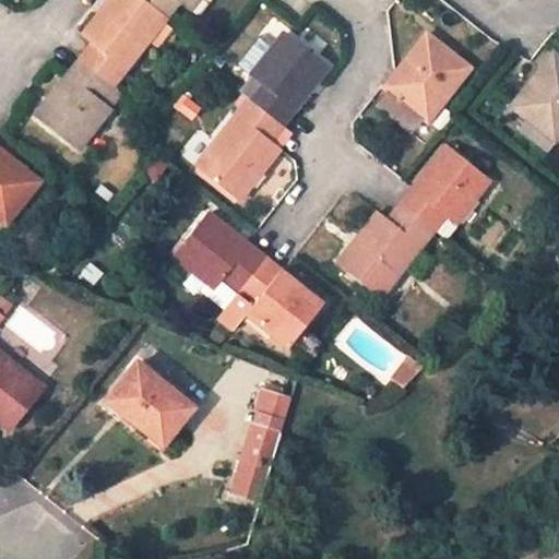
[(115,86),(168,19),(144,0),(111,0),(83,37),(94,46),(82,60),(115,86)]
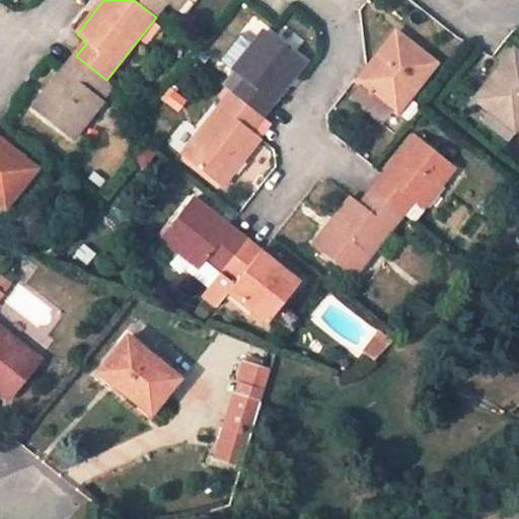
[(184,0),(134,0),(156,17),(166,4),(176,11),(184,0)]
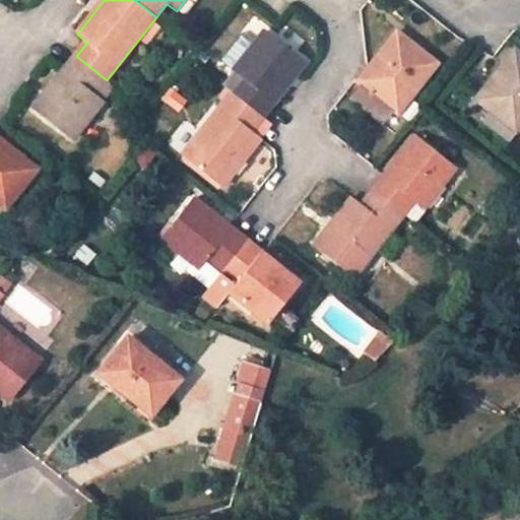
[(221,61),(235,71),(244,79),(232,94),(263,119),(306,64),(264,33),(254,46),(241,35),(221,61)]
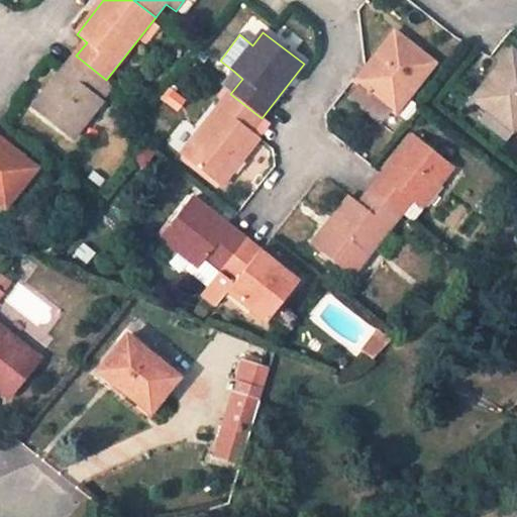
[(394,36),(356,83),(363,87),(351,102),(378,123),(390,109),(395,114),(433,67),(394,36)]
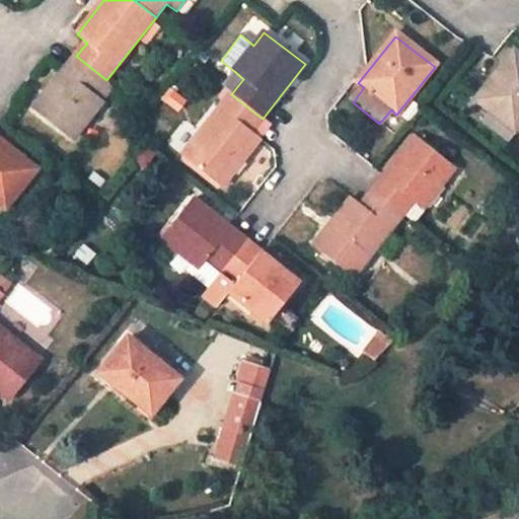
[(518,56),(513,52),(476,99),(516,131),(518,127),(518,56)]
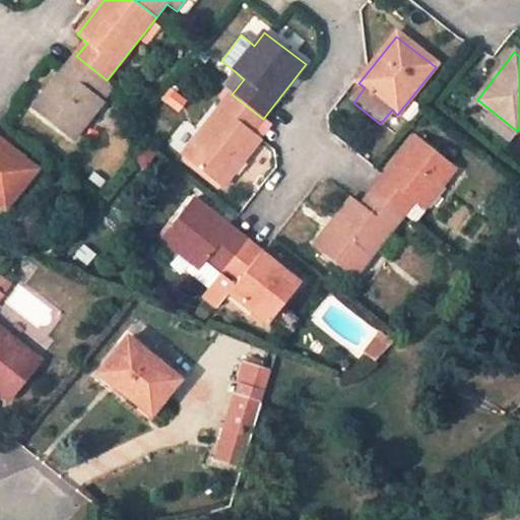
[(76,56),(34,111),(73,142),(105,103),(94,94),(107,80),(76,56)]
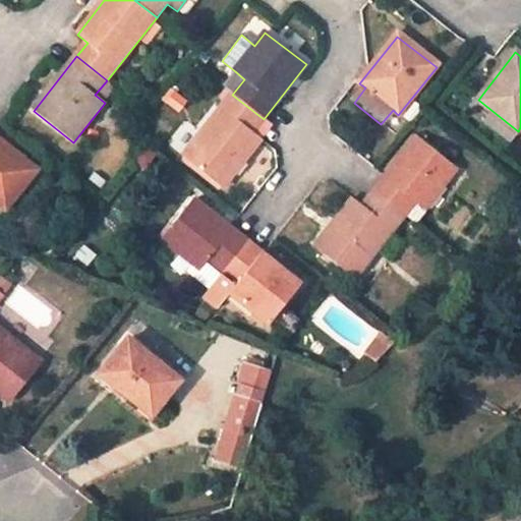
[(232,95),(183,158),(223,188),(263,138),(253,131),(264,119),(232,95)]
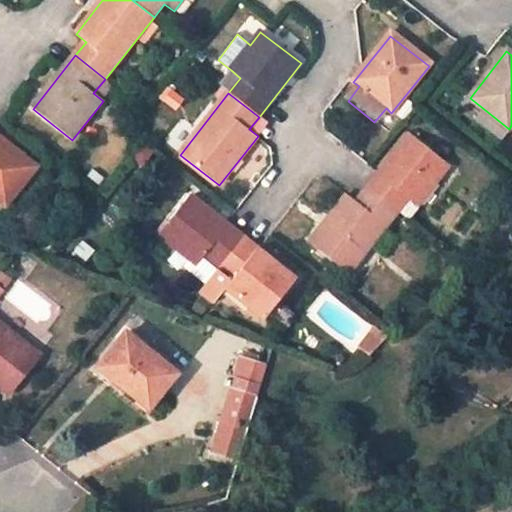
[(418,206),(448,167),(408,135),(365,190),(396,214),(408,198),(418,206)]
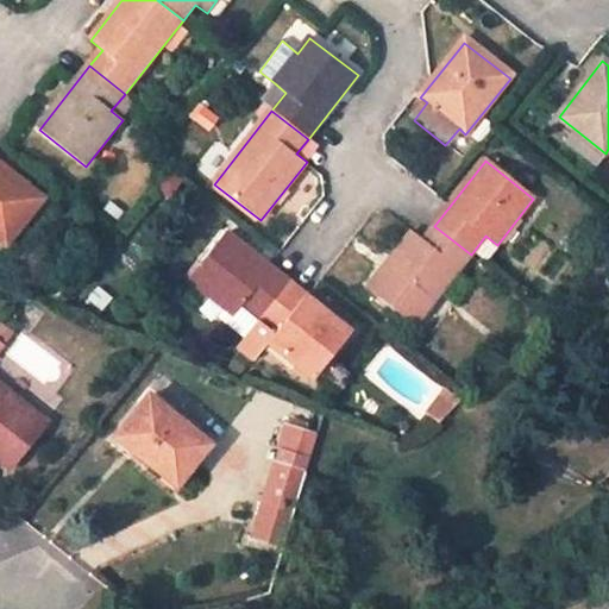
[(0,168),(0,240),(6,246),(44,201),(0,168)]
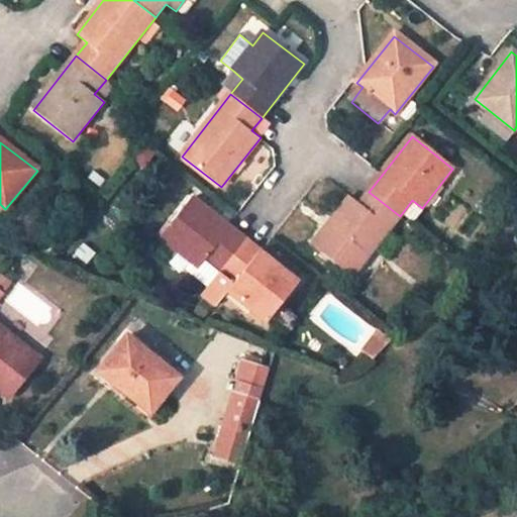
[(350,197),(312,245),(352,278),(400,216),(369,192),(359,204),(350,197)]
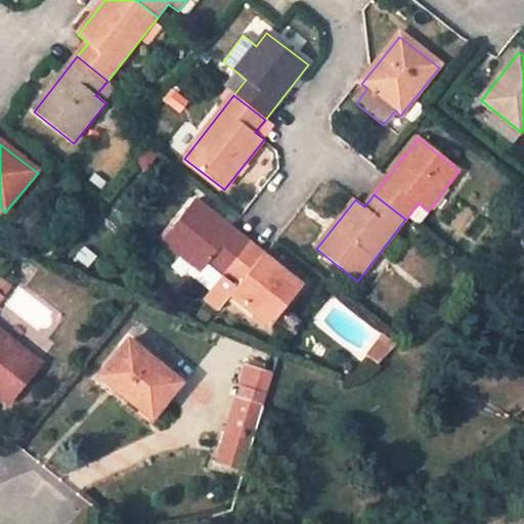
[(301,287),(249,245),(195,202),(163,242),(203,273),(210,264),(224,275),(204,300),(217,310),(230,295),(268,326),(301,287)]
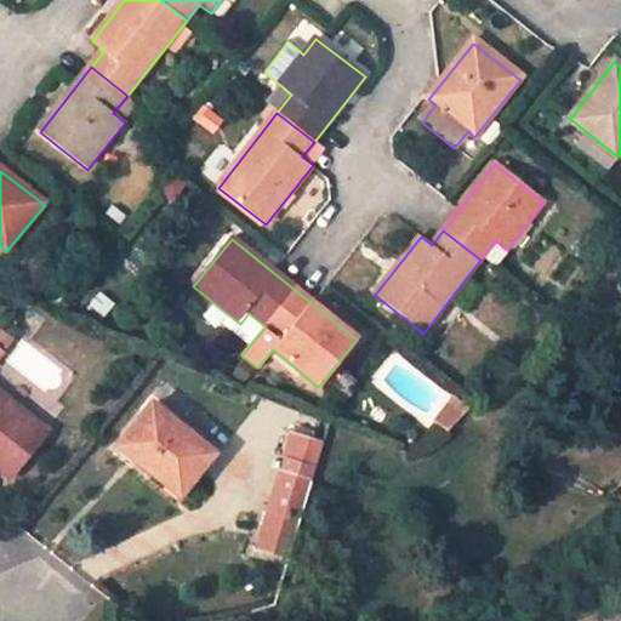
[(0,394),(0,471),(9,478),(46,432),(0,394)]
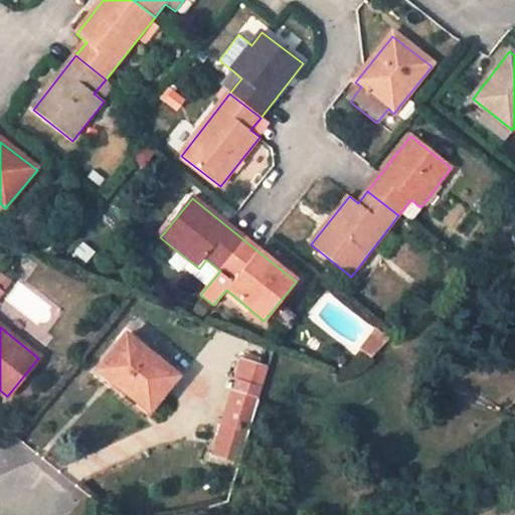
[(387,339),(376,330),(360,352),(370,360),(387,339)]
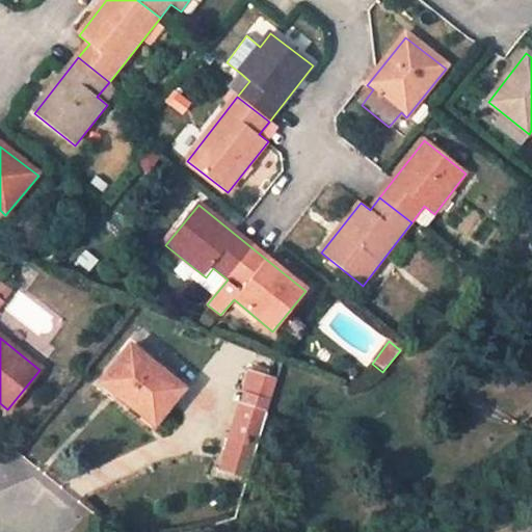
[(130,346),(101,382),(133,407),(135,405),(144,411),(142,416),(155,425),(170,405),(166,401),(179,386),(130,346)]
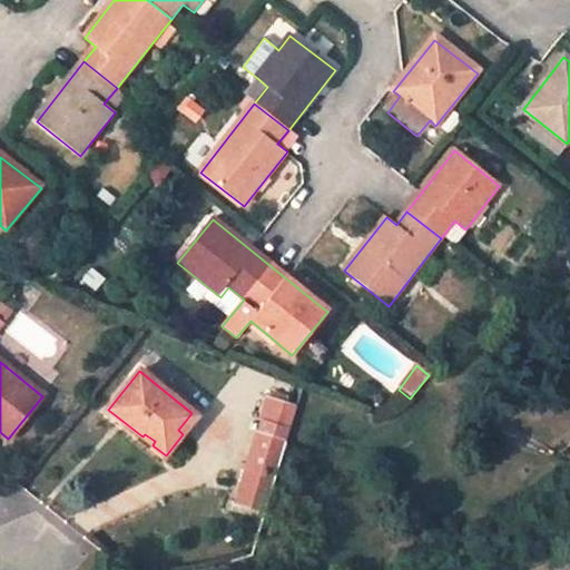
[(285,406),(291,393),(261,383),(256,395),(285,406)]
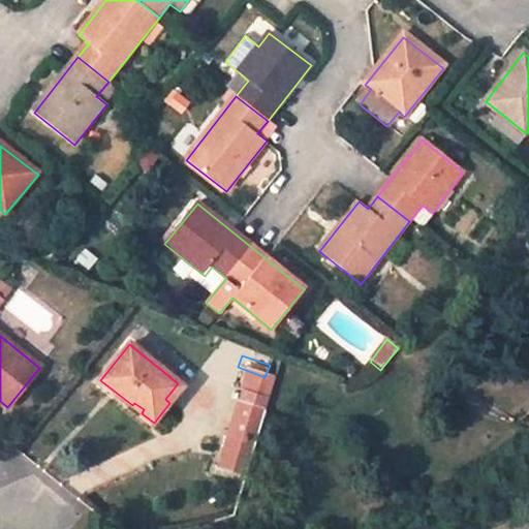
[(237,367),(229,382),(259,394),(265,377),(238,367),(237,367)]
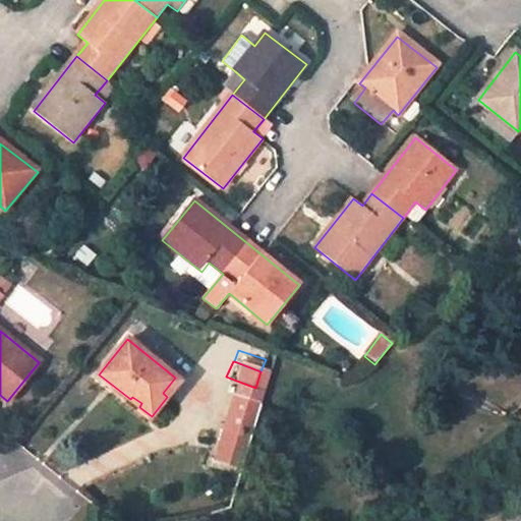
[(180,382),(175,378),(163,393),(167,397),(180,382)]
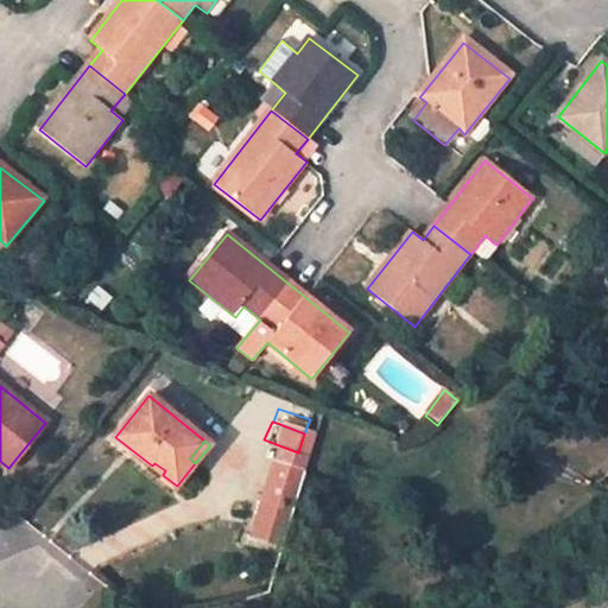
[(304,473),(271,464),(251,538),(283,546),(304,473)]
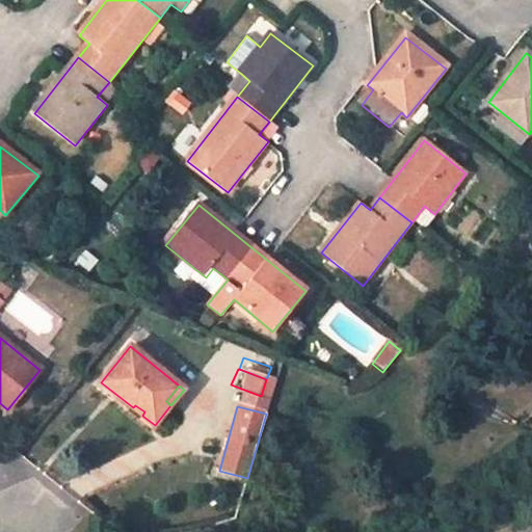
All buildings are outlined.
